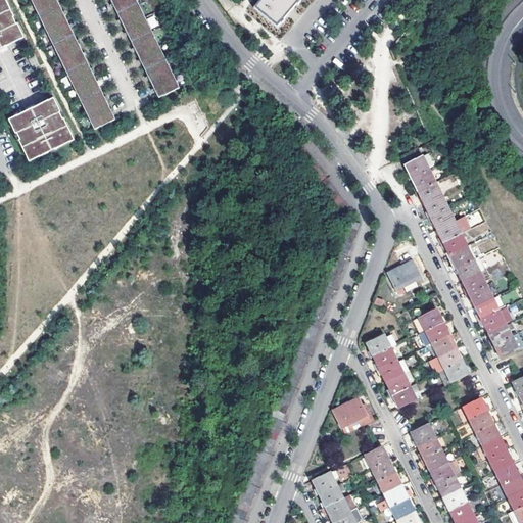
[(0,0),(0,48),(20,39),(13,26),(17,24),(10,10),(6,12),(0,0)]
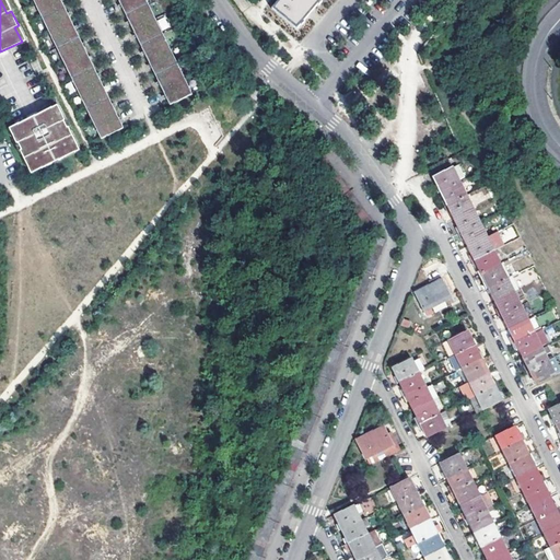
[(6,0),(0,0),(7,13),(11,11),(6,0)]
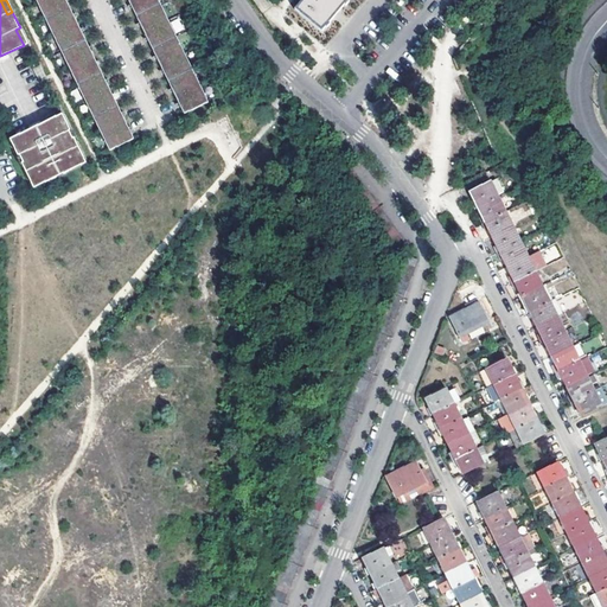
[(65,0),(36,0),(109,151),(134,139),(65,0)]
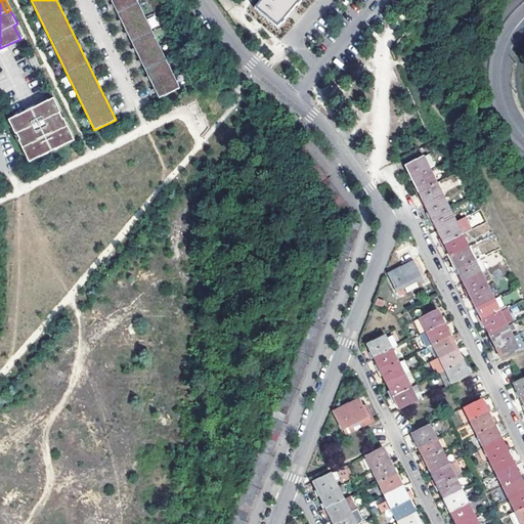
[(111,0),(159,98),(180,88),(136,0),(111,0)]
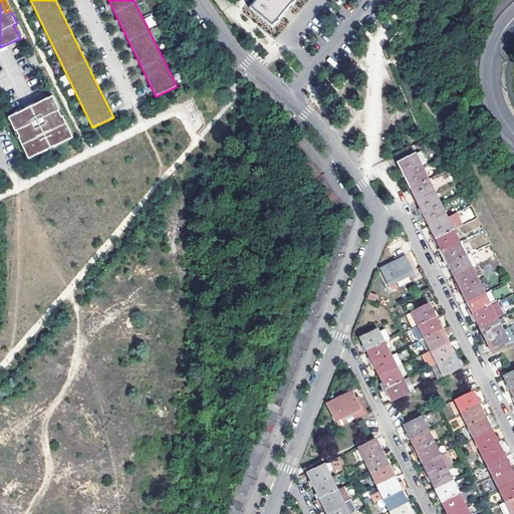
[(256,0),(250,8),(271,26),(284,11),(294,0),(256,0)]
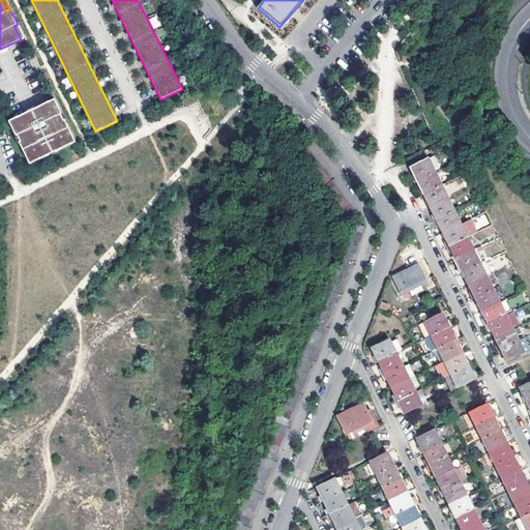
[(156,15),(149,18),(153,28),(162,25),(156,15)]
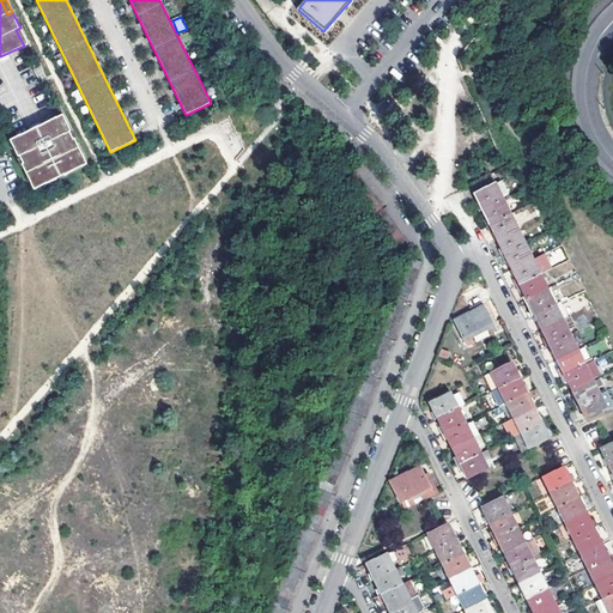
[(20,28),(16,30),(24,46),(28,43),(20,28)]
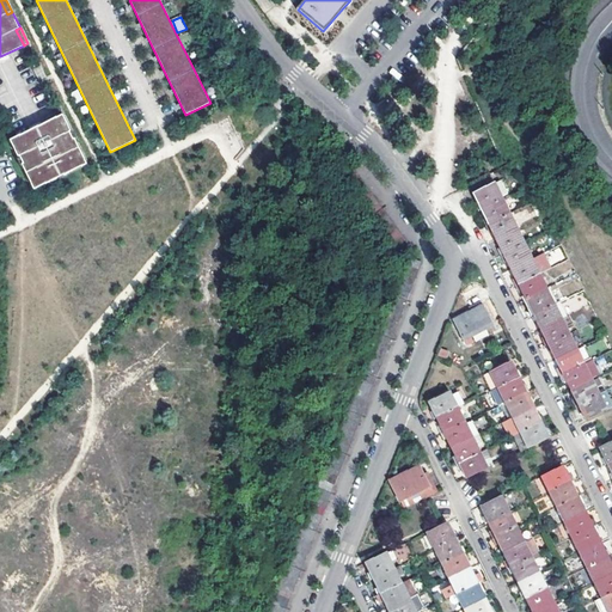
[(62,115),(59,117),(66,133),(71,130),(62,115)]
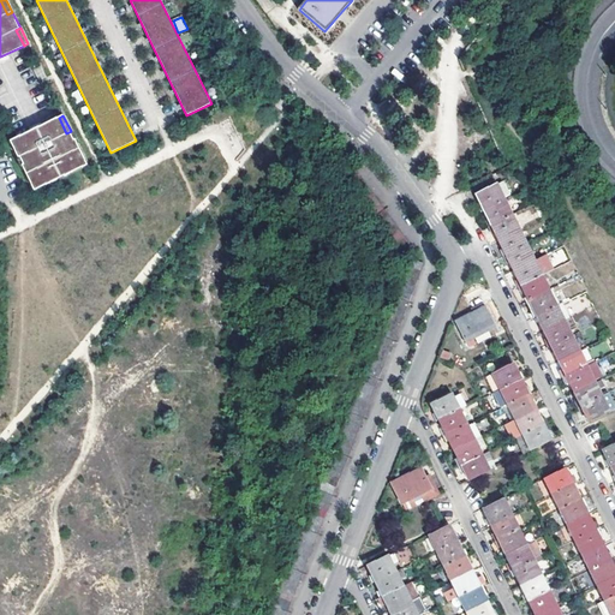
[(59,118),(15,139),(23,155),(18,157),(27,174),(30,172),(39,189),(83,167),(75,150),(79,149),(71,131),(66,133),(59,118)]
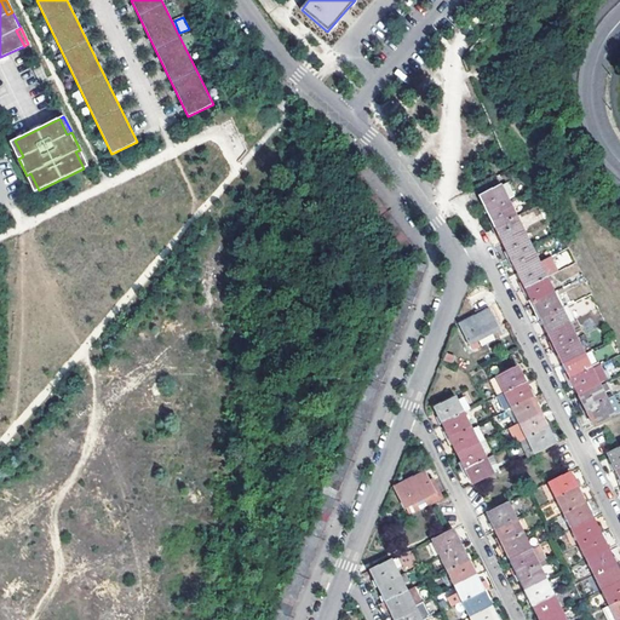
[(15,141),(11,143),(18,159),(23,156),(15,141)]
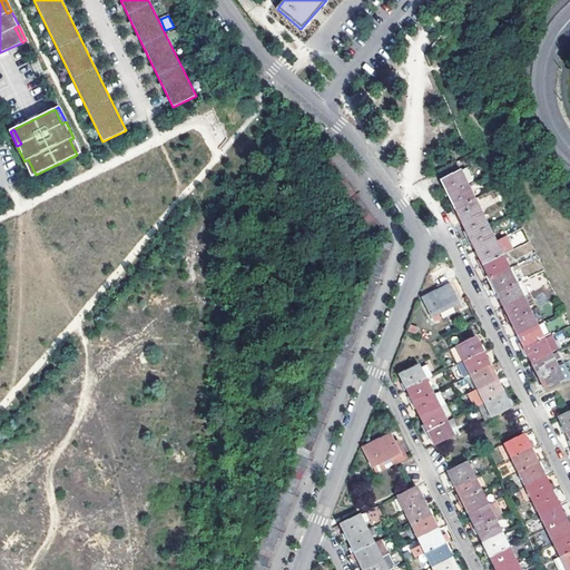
[(74,138),(69,139),(77,155),(80,153),(74,138)]
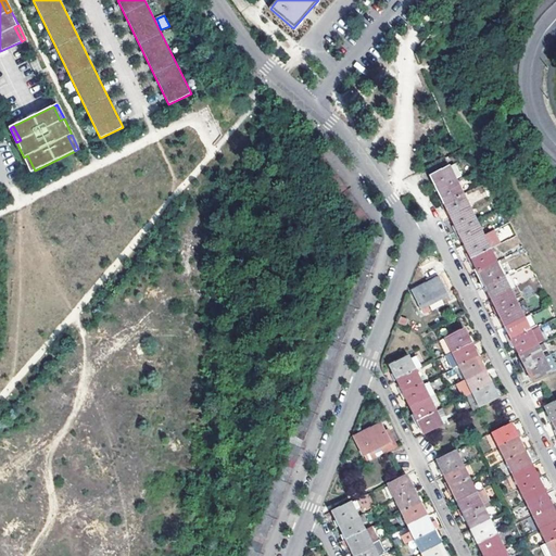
[(321,153),(311,162),(315,168),(327,160),(321,153)]
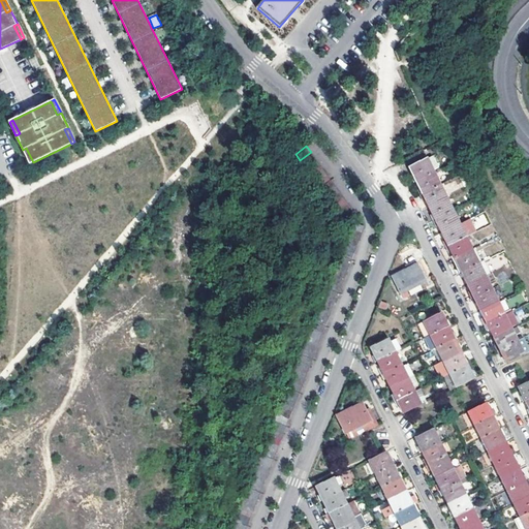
[(26,148),(23,150),(29,163),(33,162),(26,148)]
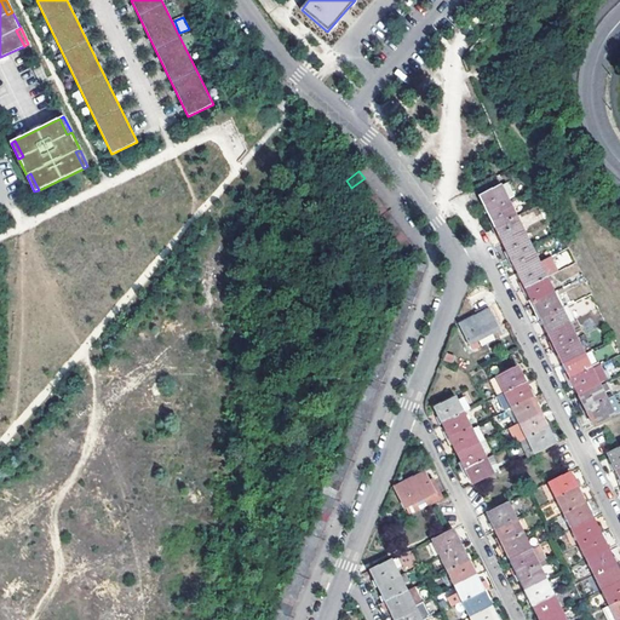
[(351,188),(356,194),(369,185),(365,178),(351,188)]
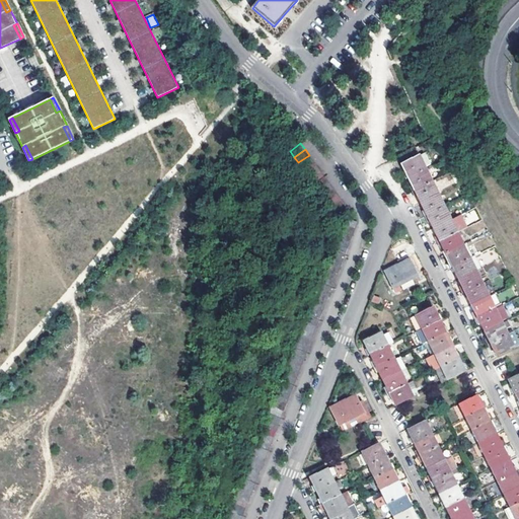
[(424,153),(420,155),(425,166),(429,164),(424,153)]
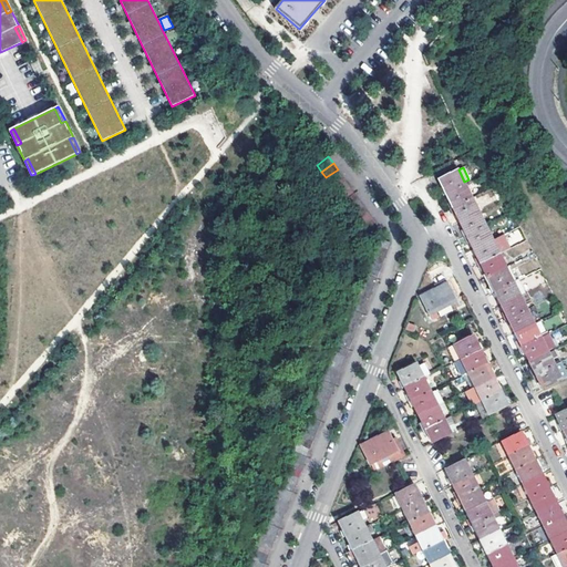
[(326,177),(330,184),(341,175),(338,169),(326,177)]
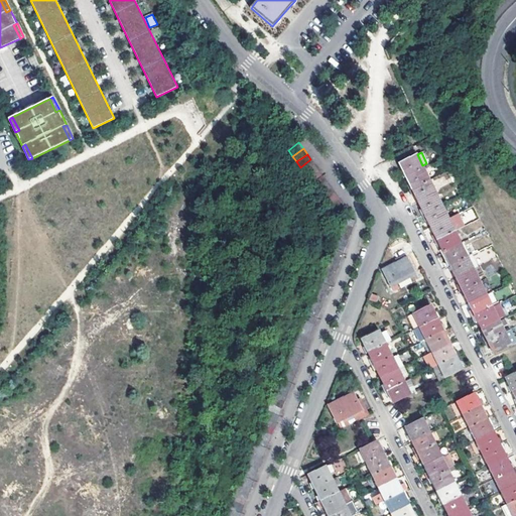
[(403,169),(407,176),(423,168),(422,165),(417,154),(400,162),(403,169)]
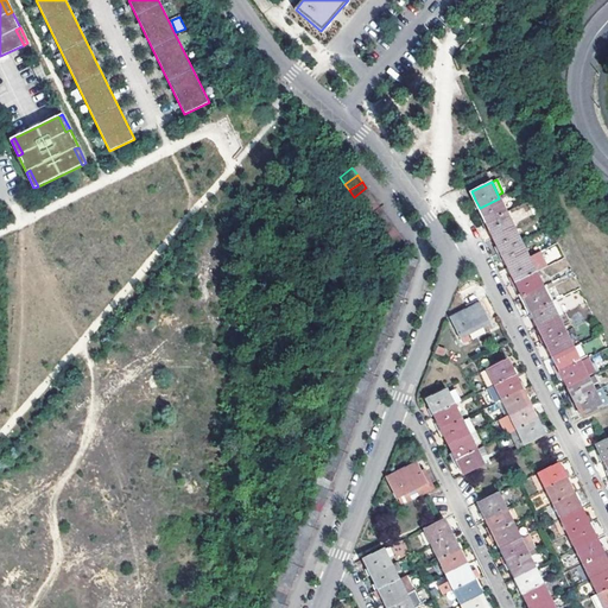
[(354,197),(359,203),(371,195),(366,188),(354,197)]
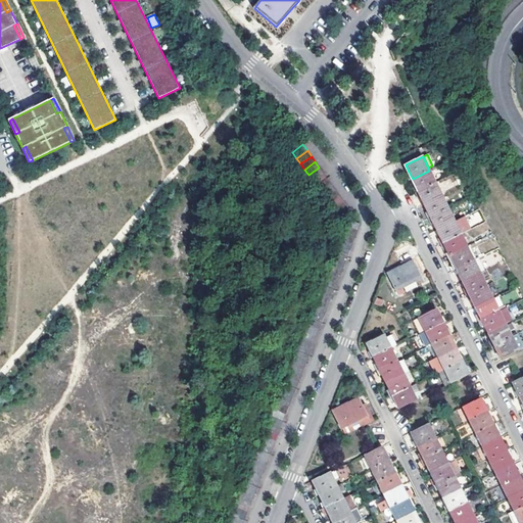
[(308,175),(313,180),(323,173),(319,168),(308,175)]
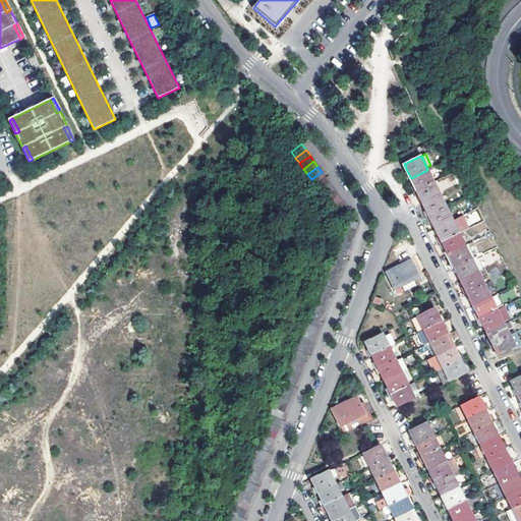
[(414,184),(417,191),(435,182),(427,170),(411,178),(414,184)]
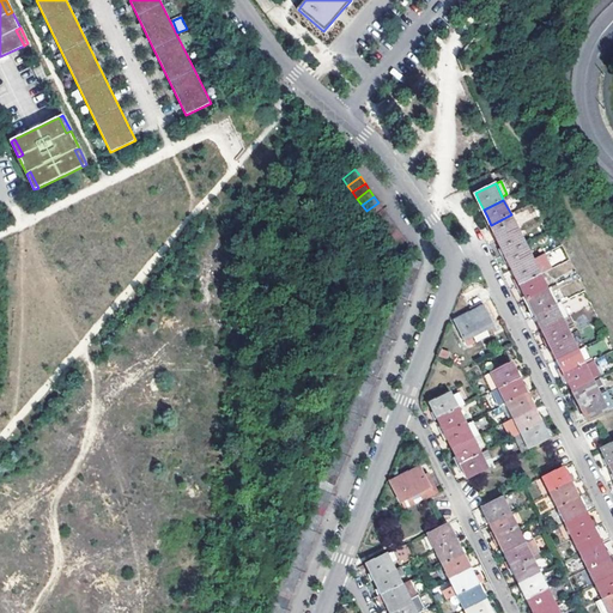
[(378,202),(366,211),(371,219),(383,211),(378,202)]
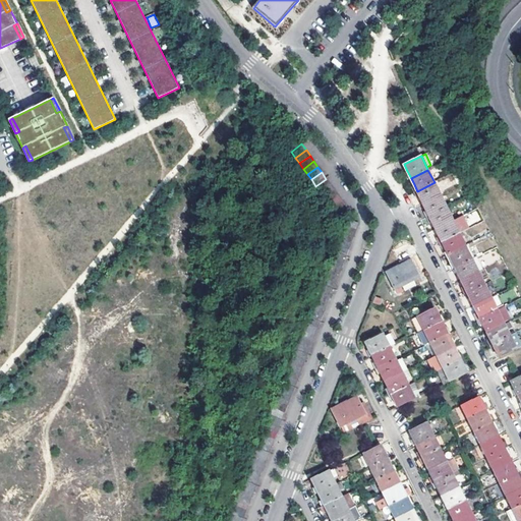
[(326,179),(315,186),(320,192),(330,184),(326,179)]
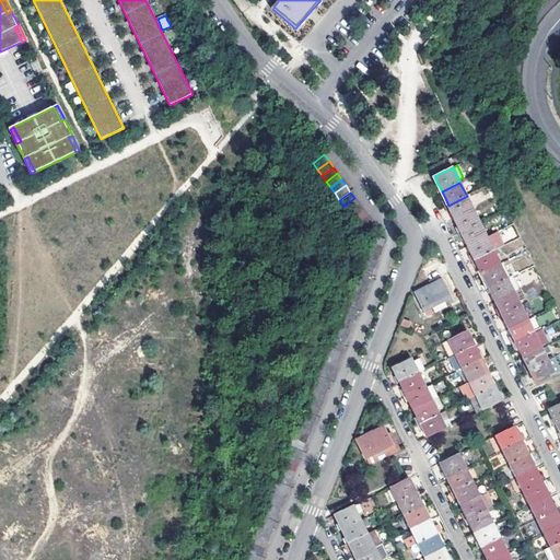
[(452,213),(455,219),(474,210),(467,196),(448,206),(452,213)]
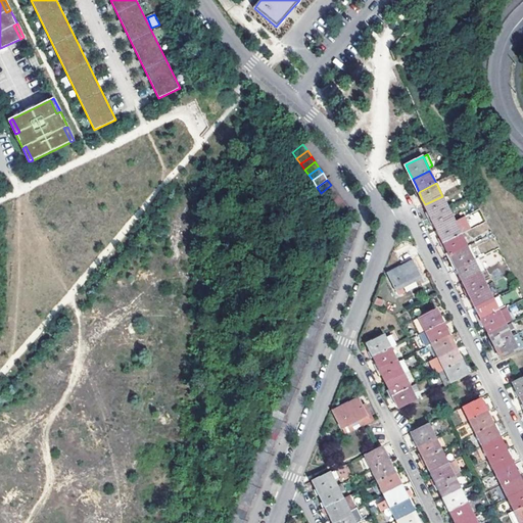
[(321,193),(325,197),(335,190),(331,185),(321,193)]
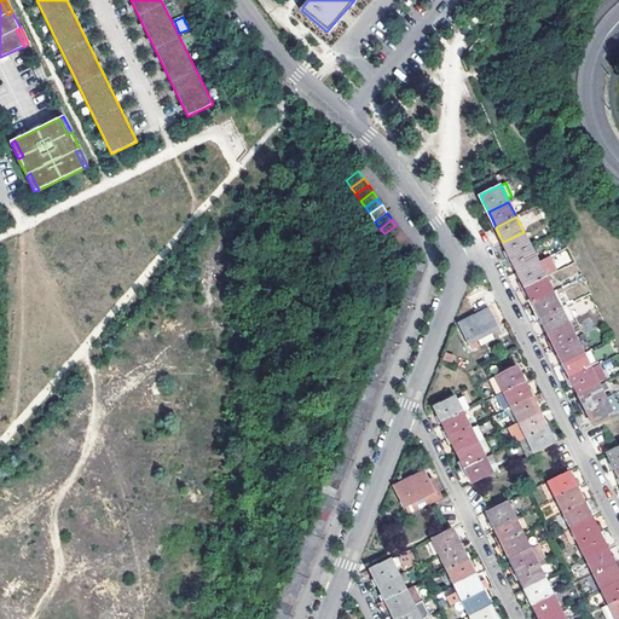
[(397,225),(385,233),(389,241),(400,232),(397,225)]
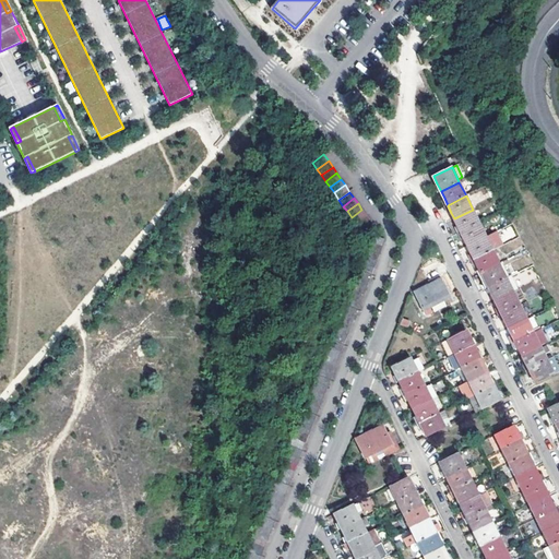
[(352,217),(355,223),(366,215),(361,210),(352,217)]
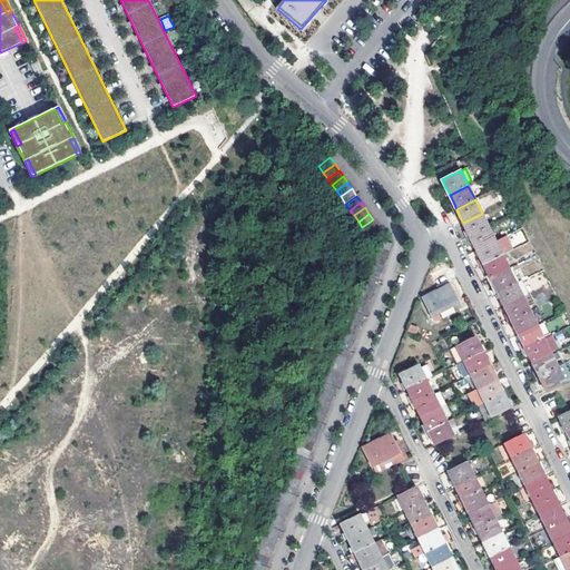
[(467,231),(471,238),(490,229),(482,214),(463,223),(467,231)]
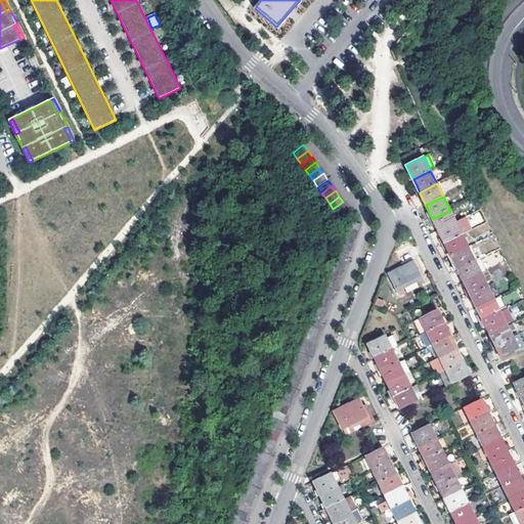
[(343,202),(333,209),(337,215),(347,208),(343,202)]
